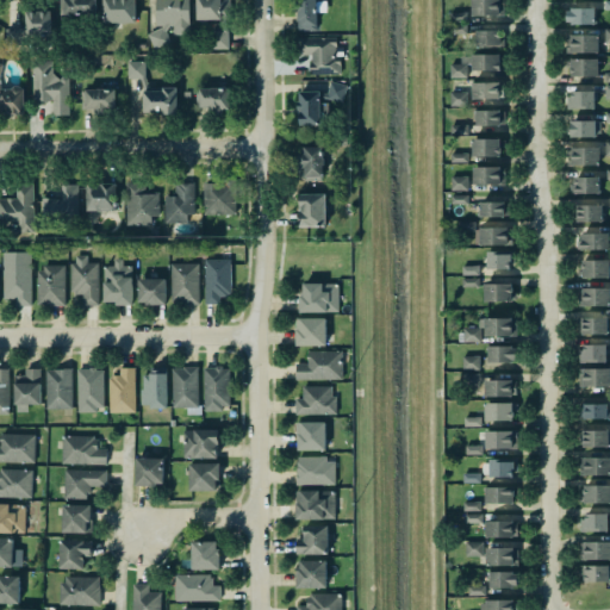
[(94,0),(94,13),(58,14),(58,0),(94,0)]
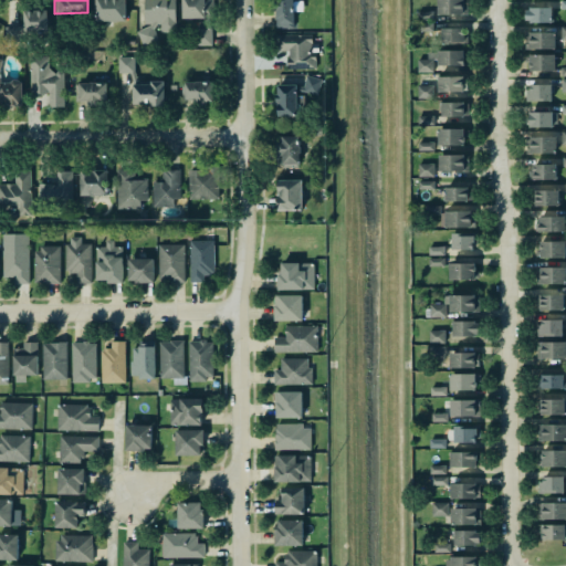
[(126,0),(95,0),(96,22),(126,21),(126,0)]
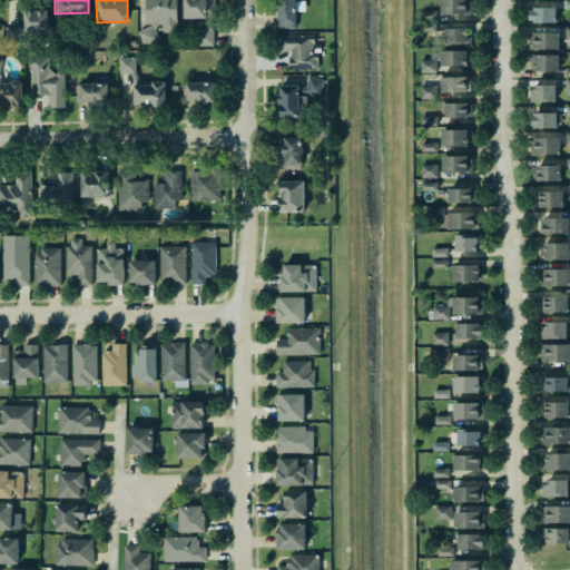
[(176,0),(176,31),(160,31),(160,23),(157,23),(154,28),(158,38),(144,46),(136,31),(150,25),(150,23),(145,23),(145,0),(176,0)]
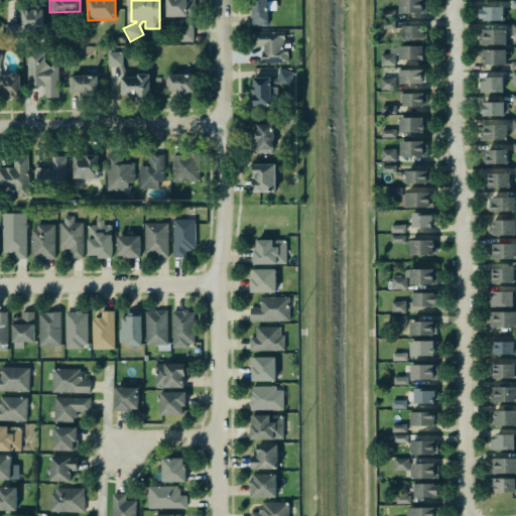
[(166,0),(194,0),(194,9),(185,9),(185,15),(166,15),(166,0)]
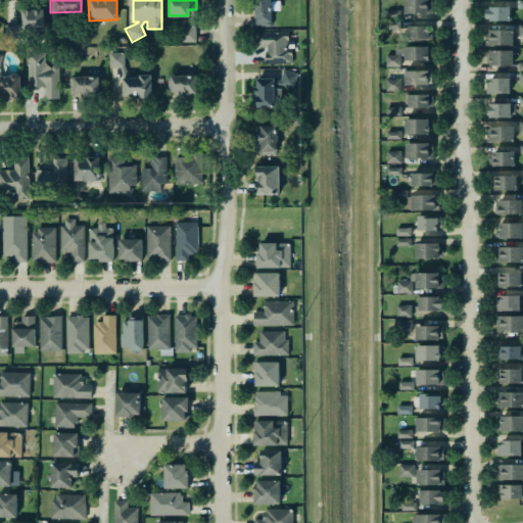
[(270,0),(271,26),(254,26),(254,9),(253,9),(252,0),(270,0)]
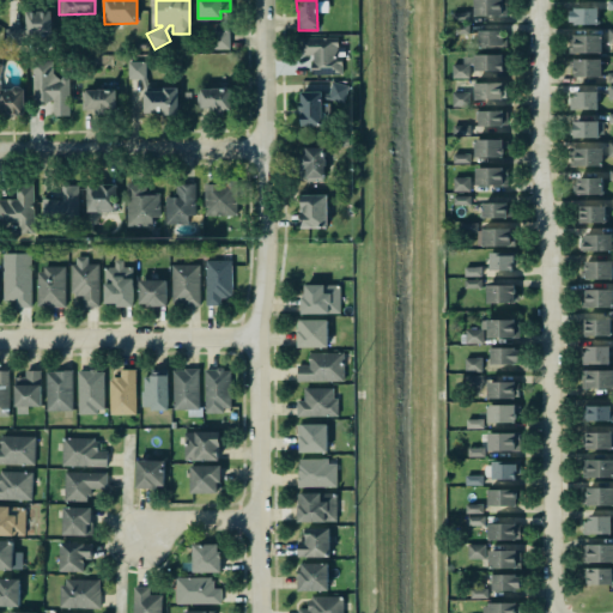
[(472,0),(505,0),(505,16),(472,16),(472,0)]
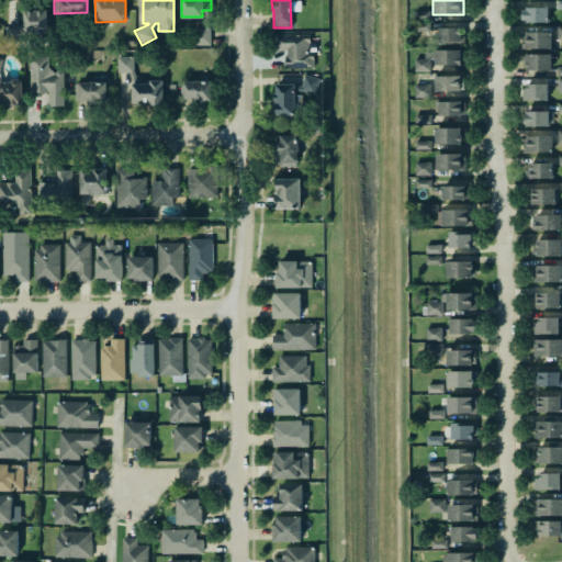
[(548,8),(521,8),(521,22),(548,22),(548,8)]
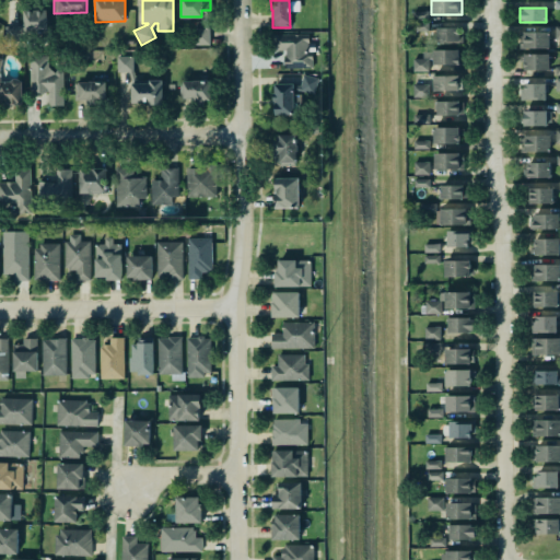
[(47,33),(48,10),(24,10),(24,26),(6,26),(6,37),(20,38),(20,32),(47,33)]
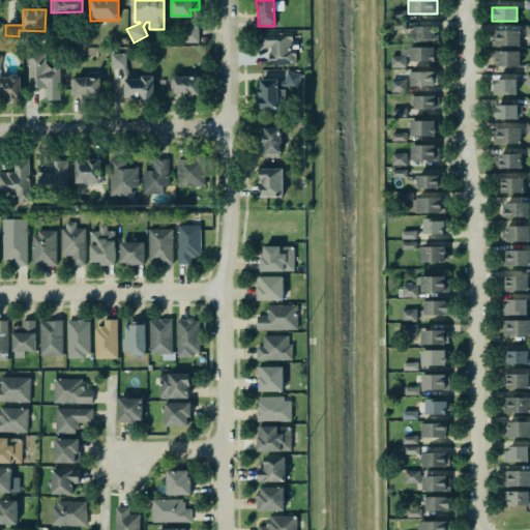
[(390,21),(405,21),(405,29),(390,29),(390,21)]
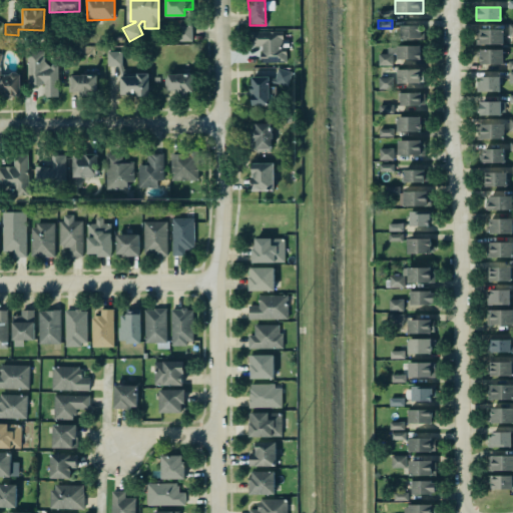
[(400,25),(419,25),(419,30),(423,30),(423,40),(400,40),(400,25)]
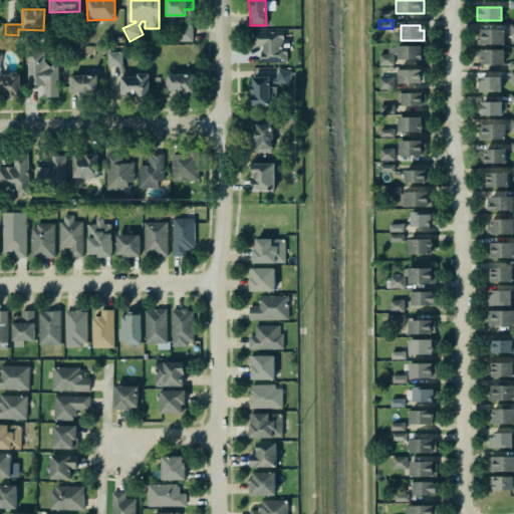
[(503,28),(503,43),(476,44),(476,29),(503,28)]
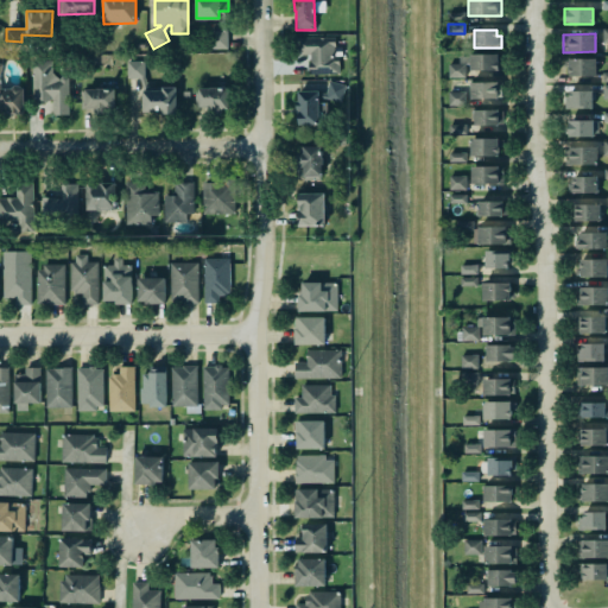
[(310,55),(310,74),(340,75),(341,61),(335,59),(335,39),(297,37),(296,55),(310,55)]
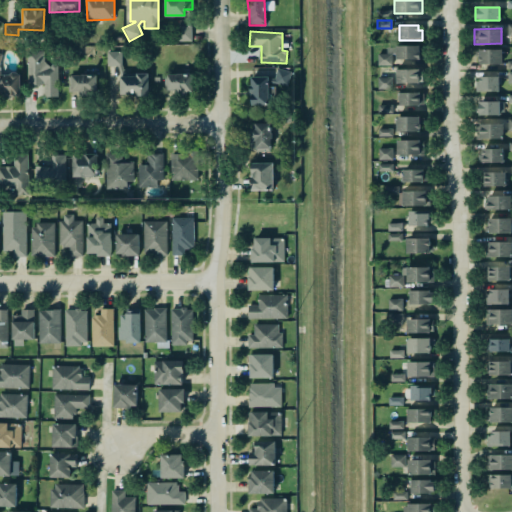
[(377,53),(386,53),(386,47),(395,47),(395,45),(418,45),(418,46),(422,46),(422,51),(418,51),(418,58),(396,58),(396,53),(391,53),(391,65),(377,65),(377,53)]
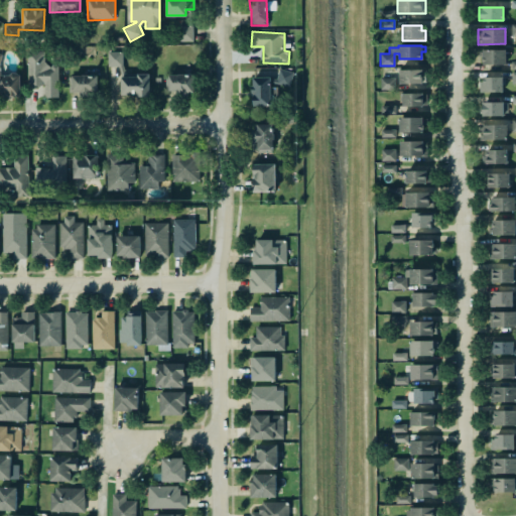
[(482,49),(505,49),(505,65),(482,65),(482,61),(481,60),(481,58),(482,56),(482,55),(479,55),(479,50),(482,50),(482,49)]
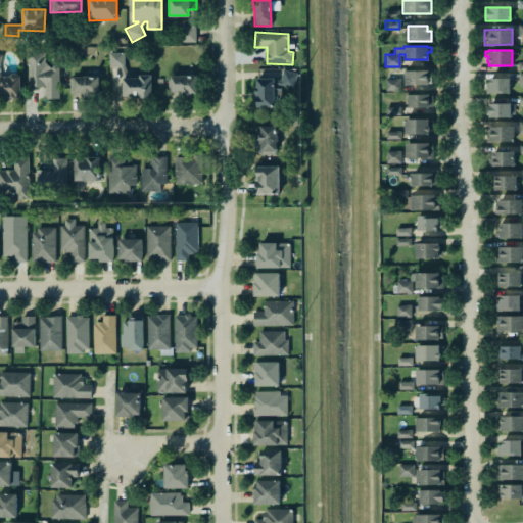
[(109,69),(126,69),(126,53),(109,53),(109,69)]
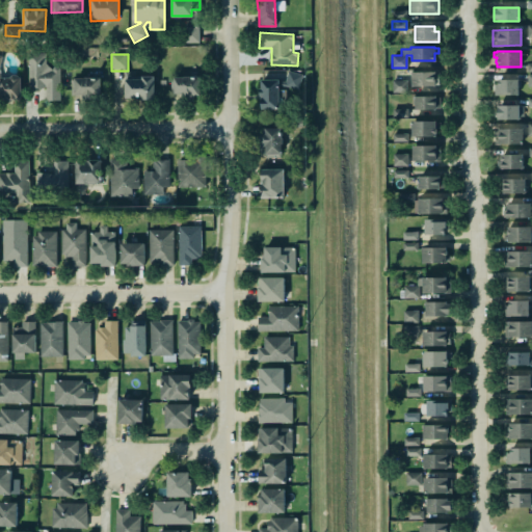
[(60,67),(47,67),(47,55),(28,55),(29,88),(46,88),(46,101),(60,101),(60,67)]
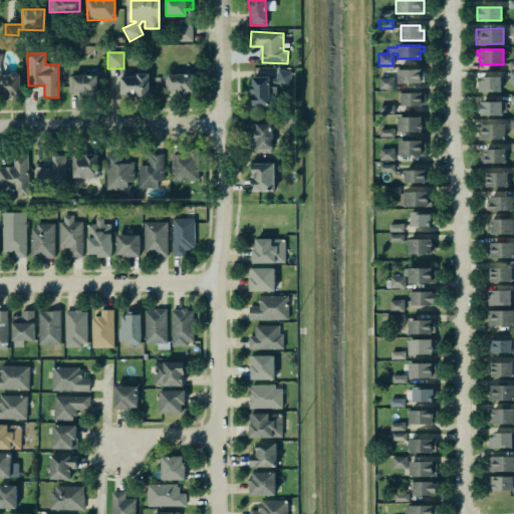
[(251,76),(269,76),(269,78),(275,78),(278,68),(292,72),(287,86),(275,83),(269,82),(269,105),(251,105),(251,91),(250,91),(249,87),(252,87),(251,76)]
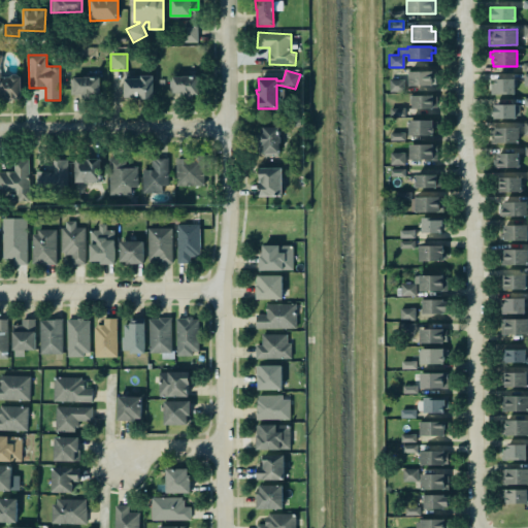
[(408,71),(431,71),(435,71),(435,84),(431,84),(431,86),(408,86),(408,71)]
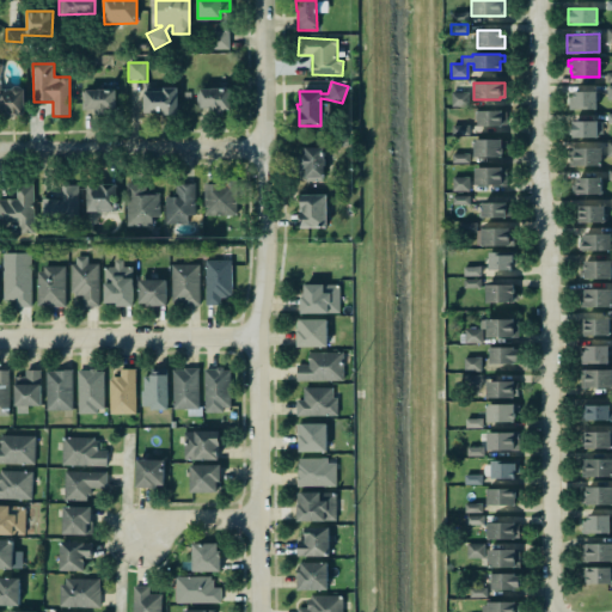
[(23,115),(0,115),(0,89),(10,89),(13,86),(19,86),(23,90),(23,115)]
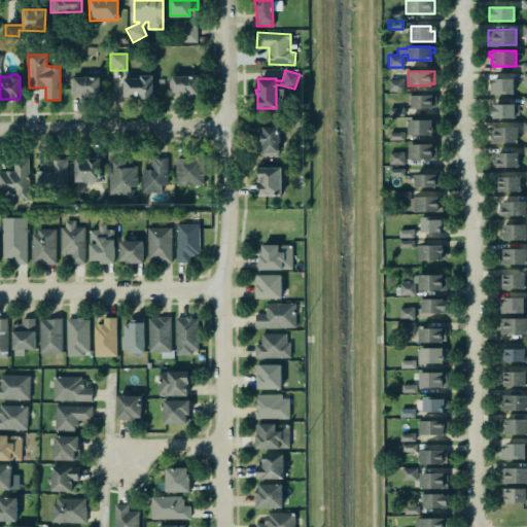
[(100,77),(74,76),(73,94),(81,95),(81,98),(99,99),(100,77)]
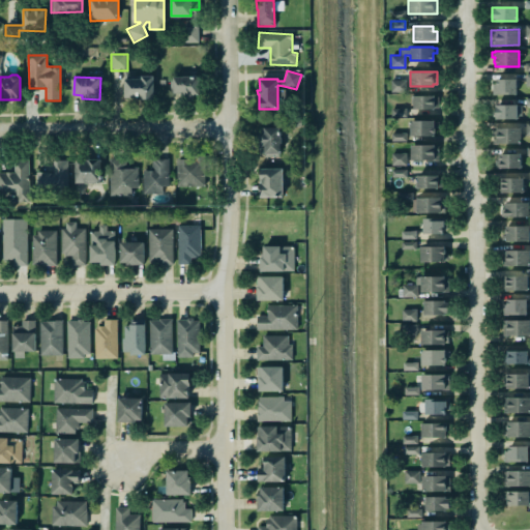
[(199,97),(199,78),(173,77),(173,96),(199,97)]
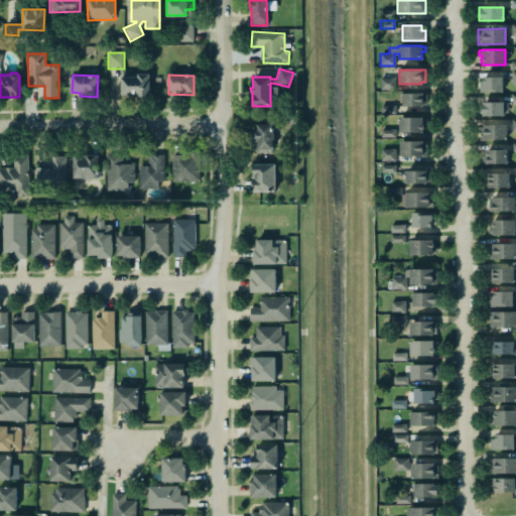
[(150,76),(122,76),(121,95),(149,96),(150,76)]
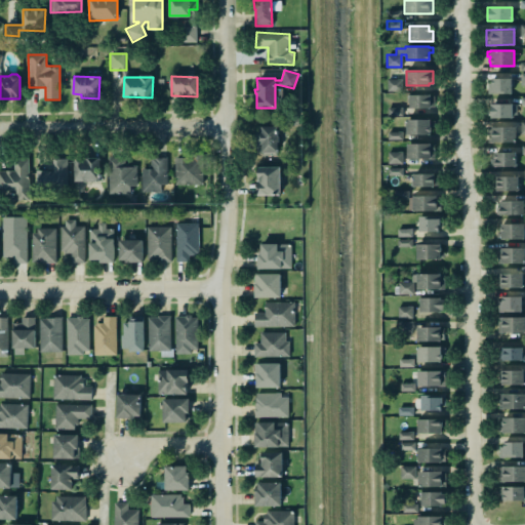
[(512,78),(489,79),(489,93),(512,93),(512,78)]
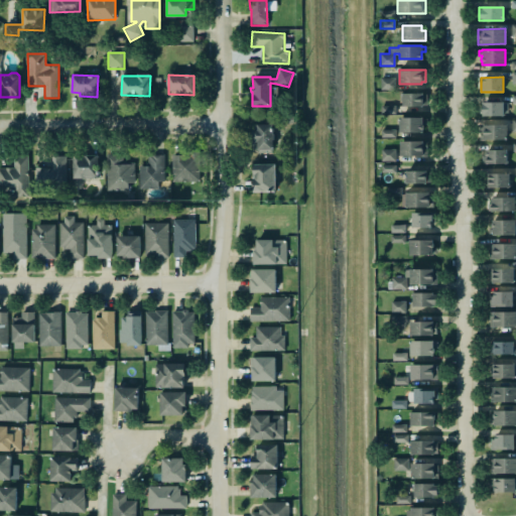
[(380,78),(380,89),(394,89),(394,78),(380,78)]
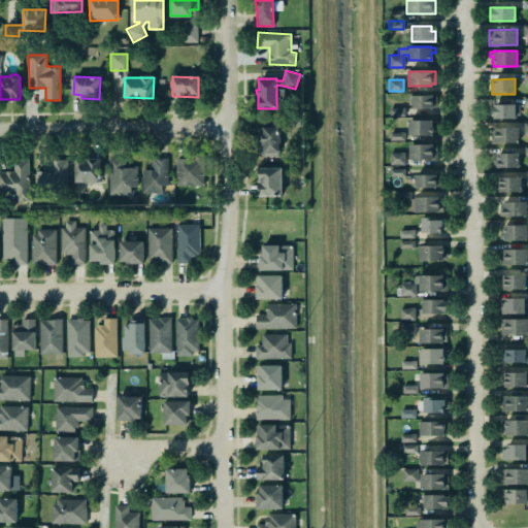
[(409,96),(410,96),(410,95),(431,95),(431,97),(435,97),(435,106),(431,106),(431,108),(411,108),(411,103),(409,103),(409,96)]
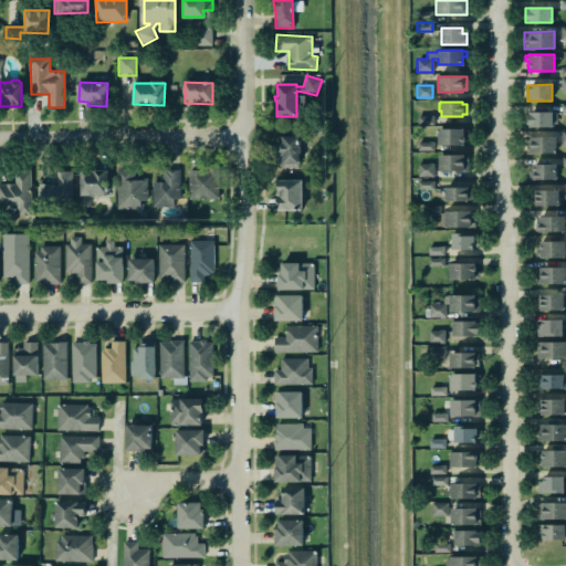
[(530,113),(530,127),(557,127),(556,112),(530,113)]
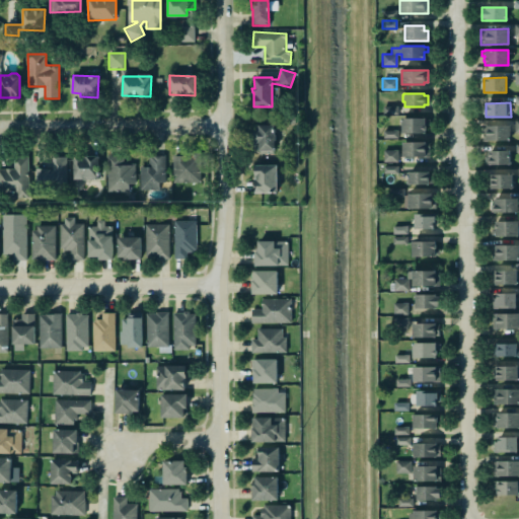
[(397,106),(383,106),(384,115),(398,114),(397,106)]
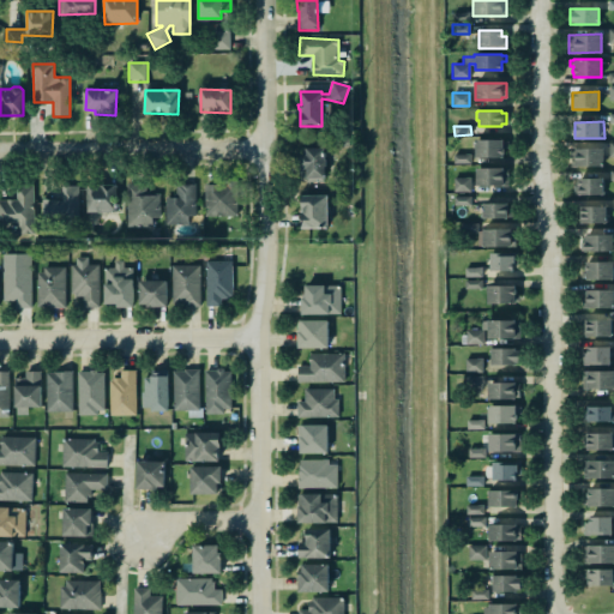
[(474,139),(503,138),(503,140),(507,140),(507,148),(503,148),(504,149),(504,154),(503,154),(503,157),(474,157),(474,139)]
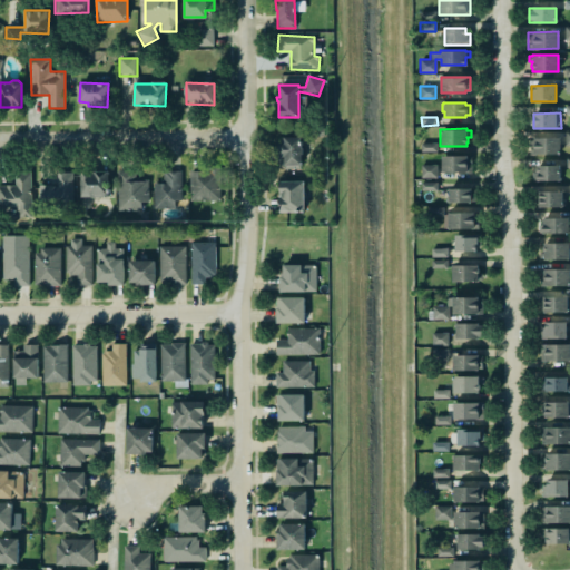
[(276,157),(283,157),(283,168),(301,168),(301,154),(302,154),(302,148),(301,148),(301,137),(283,137),(283,138),(281,138),(281,143),(276,143),(276,157)]
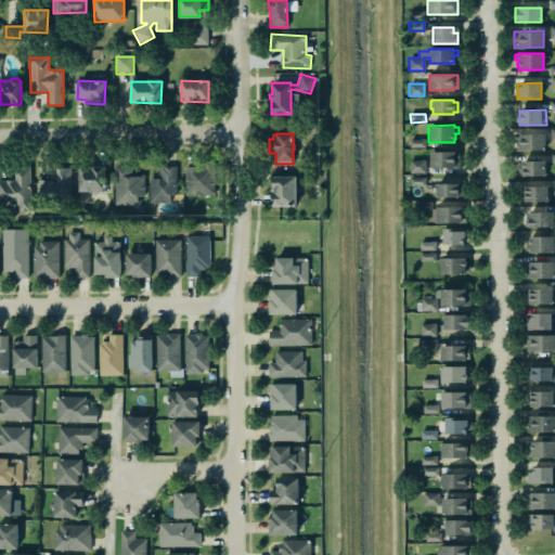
[(545,151),(545,133),(518,134),(518,151),(545,151)]
